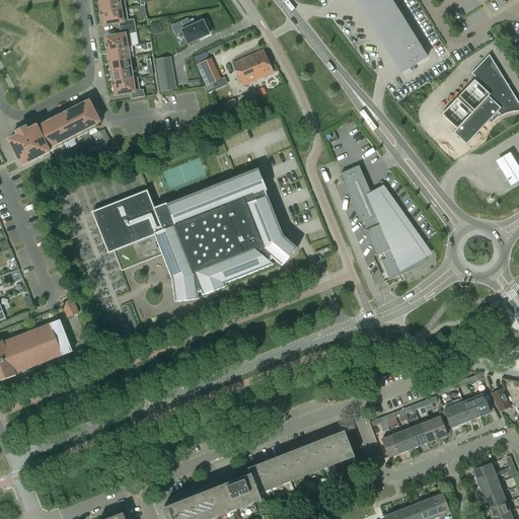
[(109,0),(99,2),(101,12),(126,8),(124,0),(109,0)]
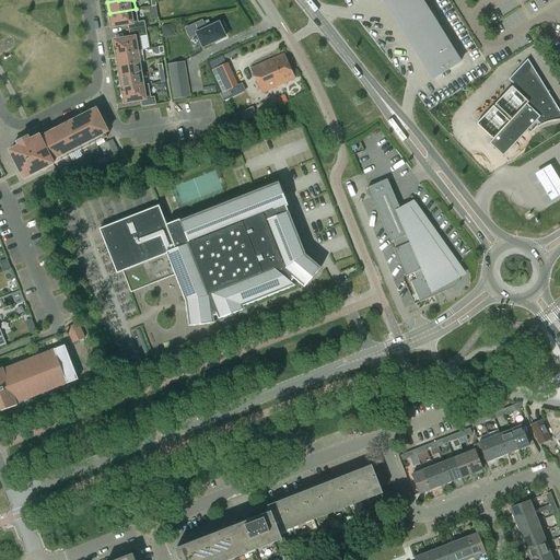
[(461,60),(422,0),(385,0),(434,78),(462,60),(461,60)]
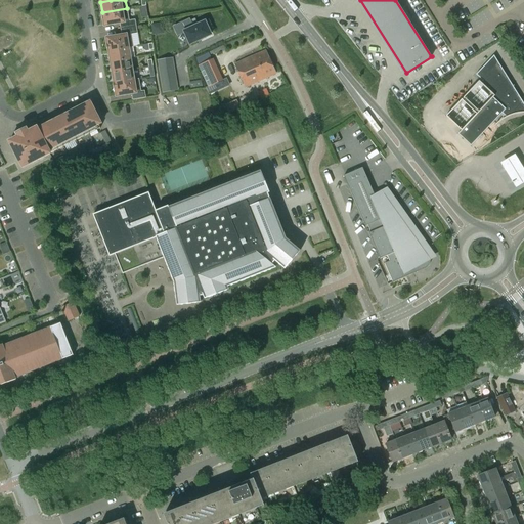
[(129,22),(127,8),(102,12),(101,12),(103,19),(104,26),(120,24),(121,30),(136,27),(135,20),(129,22)]
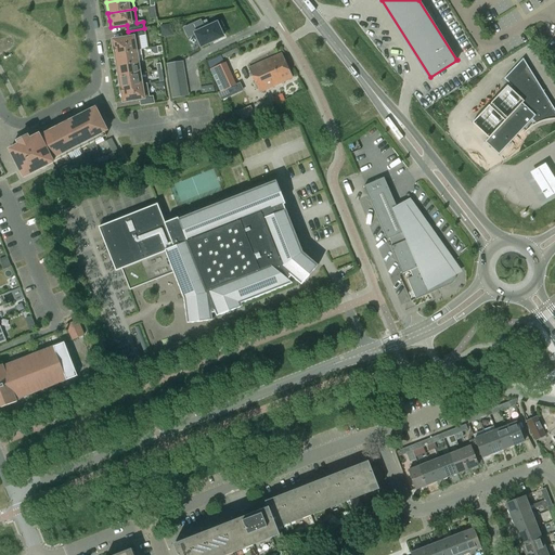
[(195,34),(202,47),(223,37),(217,23),(195,34)]
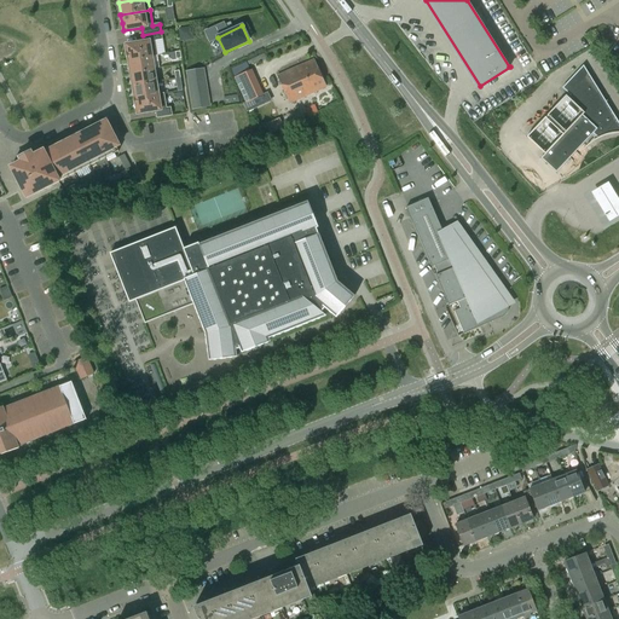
[(127,53),(128,61),(152,57),(158,56),(156,41),(162,40),(161,32),(143,35),(144,42),(126,45),(127,53)]
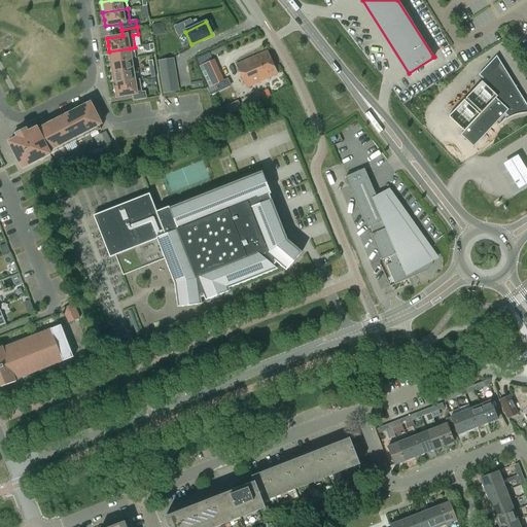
[(130,48),(109,51),(111,63),(132,59),(130,48)]
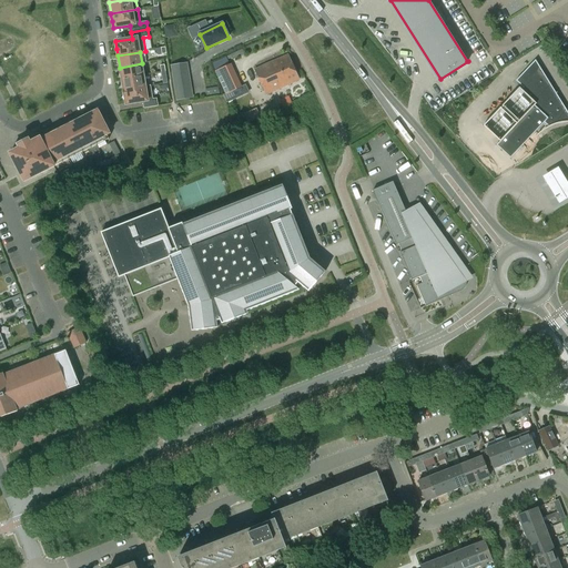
[(288,56),(254,70),(266,95),(300,80),(288,56)]
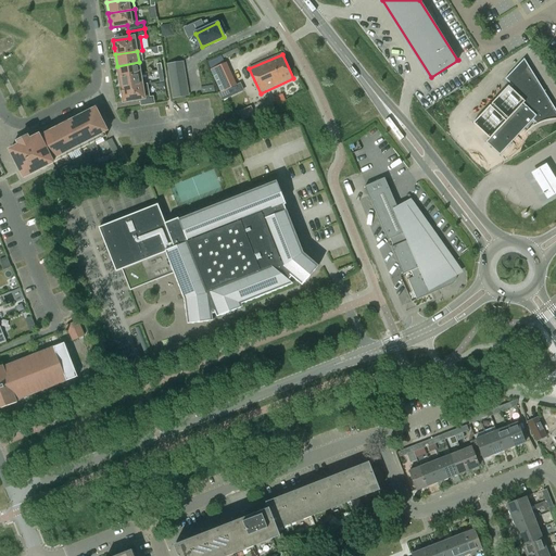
[(555,110),(525,59),(505,79),(513,86),(510,88),(525,101),(507,119),(490,138),(485,142),(500,155),(533,121),(536,124),(538,125),(541,124),(544,122),(547,121),(551,121),(554,119),(555,119),(555,110)]
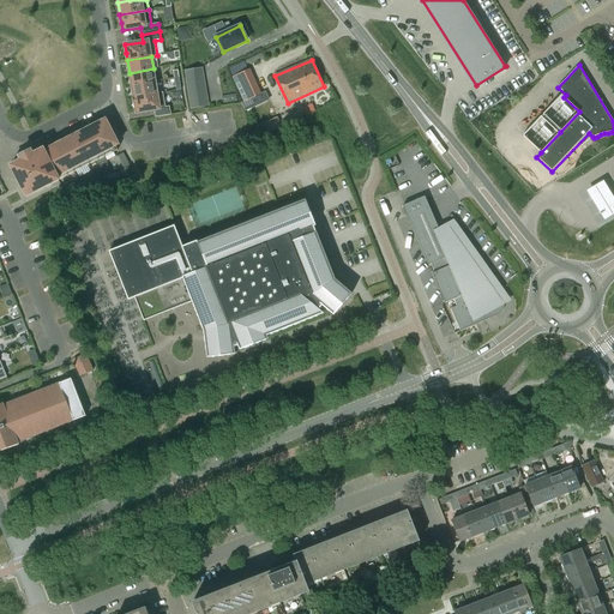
[(132,85),(155,82),(154,68),(130,73),(132,85)]
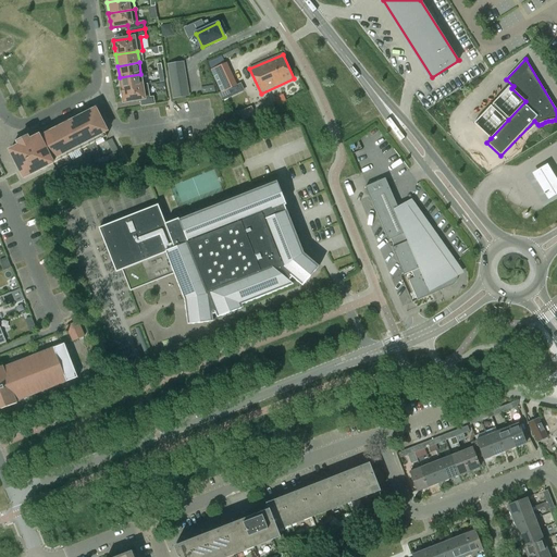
[(227,63),(211,71),(221,93),(237,86),(227,63)]
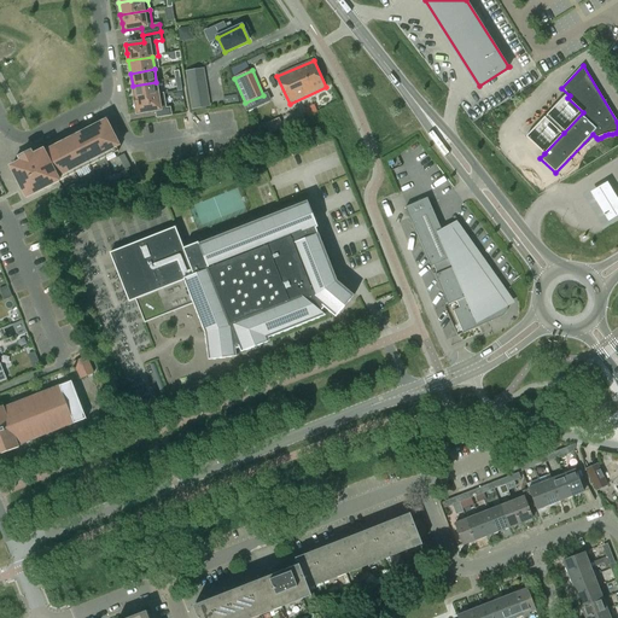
[(156,82),(133,86),(135,98),(158,94),(156,82)]
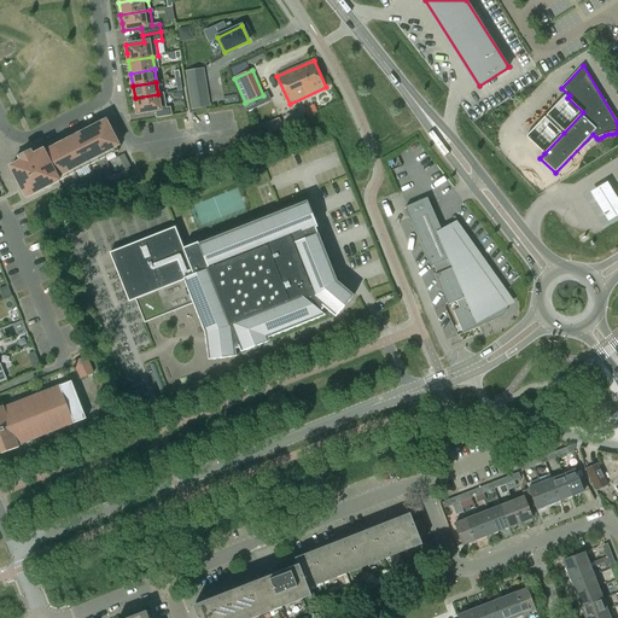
[(192,110),(208,108),(204,83),(188,86),(192,110)]
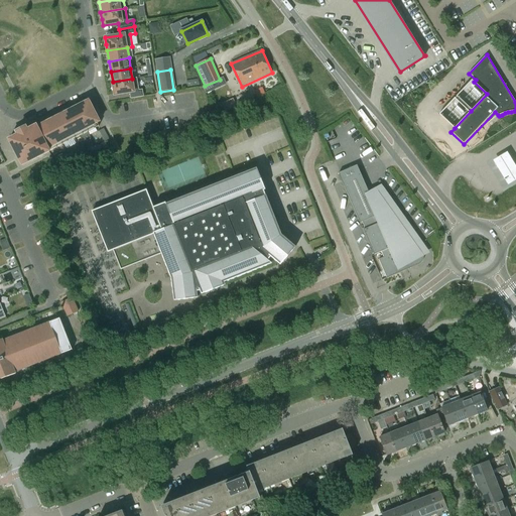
[(139,91),(137,78),(132,79),(113,82),(112,82),(113,89),(114,89),(115,96),(130,93),(131,99),(144,97),(142,90),(139,91)]
